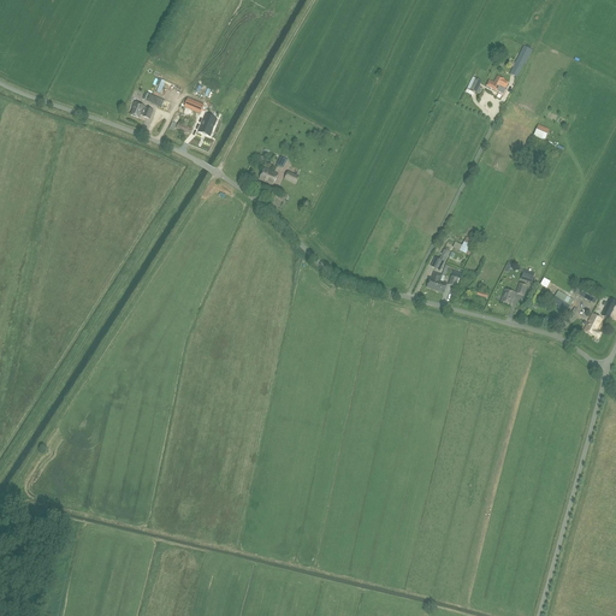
[(525,47),(510,75),(517,78),(525,64),(525,65),(532,51),(525,47)]
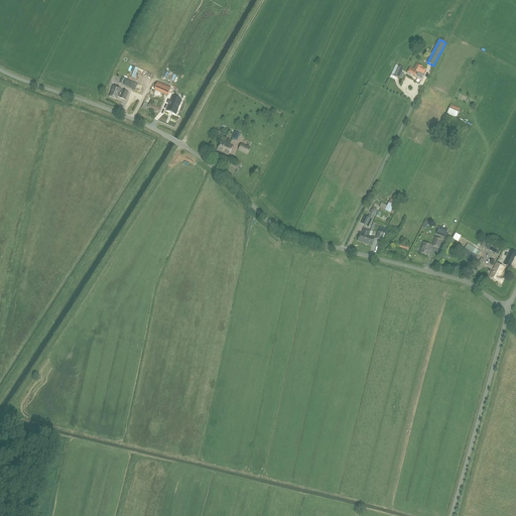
[(413,70),(410,68),(407,73),(417,78),(419,73),(423,75),(426,70),(422,68),(422,67),(416,63),(413,70)]
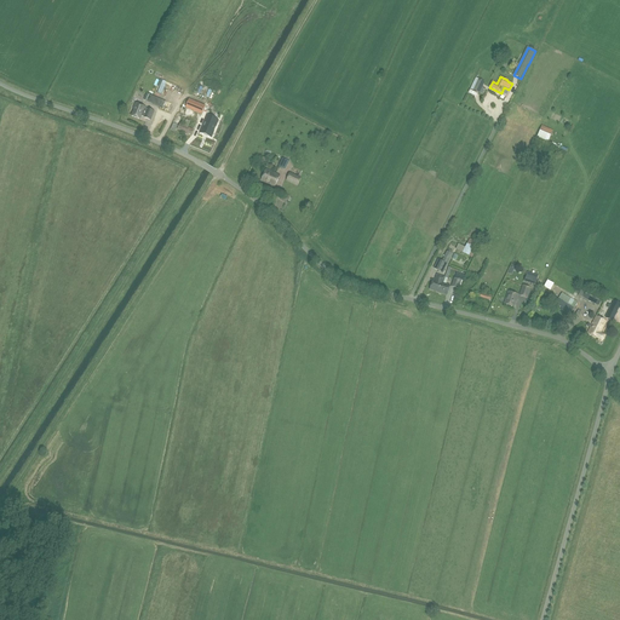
[(480,93),(484,82),(476,78),(470,89),(480,93)]
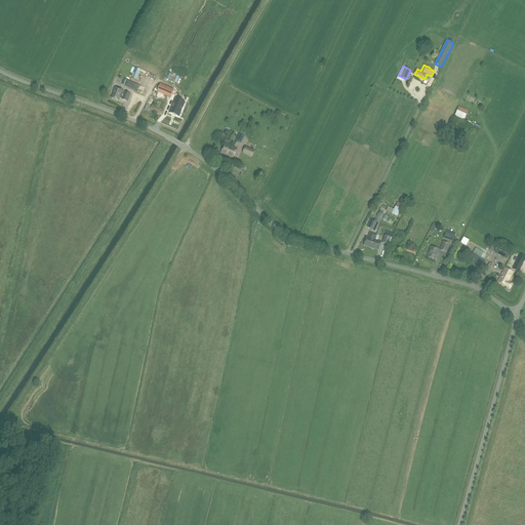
[(122,84),(134,90),(137,84),(125,79),(122,84)]
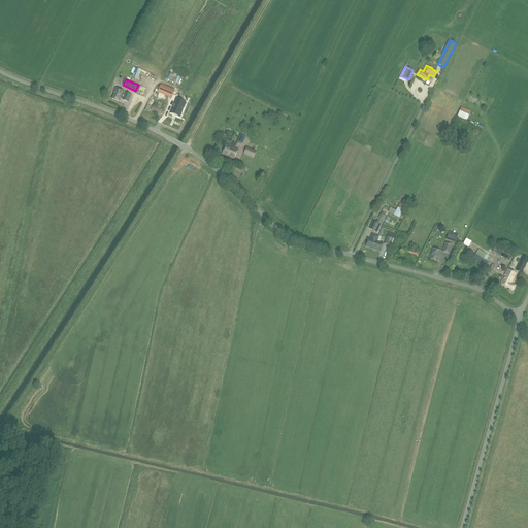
[(174,91),(171,90),(164,87),(161,85),(158,92),(162,93),(168,96),(171,97),(174,91)]
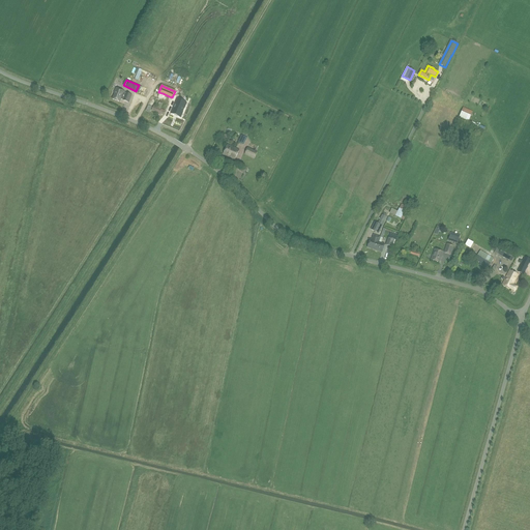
[(113,99),(120,102),(122,96),(123,96),(124,92),(116,89),(114,94),(115,94),(113,99)]
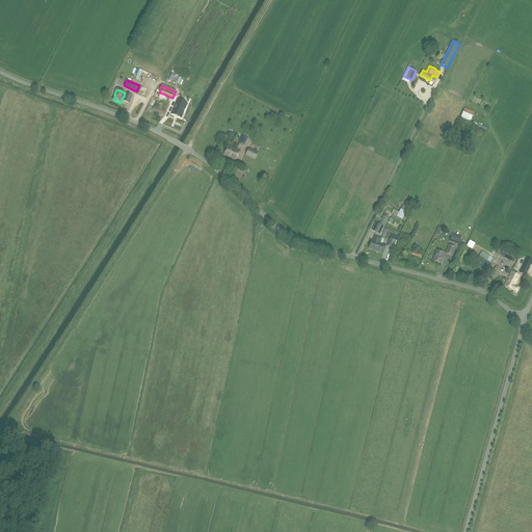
[(181,118),(187,104),(178,100),(171,114),(181,118)]
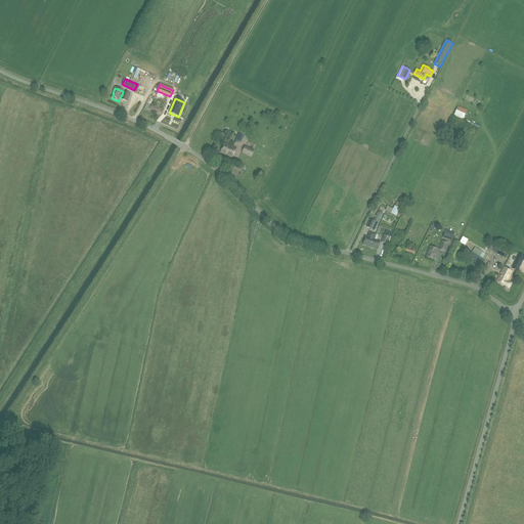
[(164,110),(159,107),(161,102),(158,101),(157,102),(156,101),(155,103),(156,104),(155,106),(153,105),(150,110),(162,115),(164,110)]
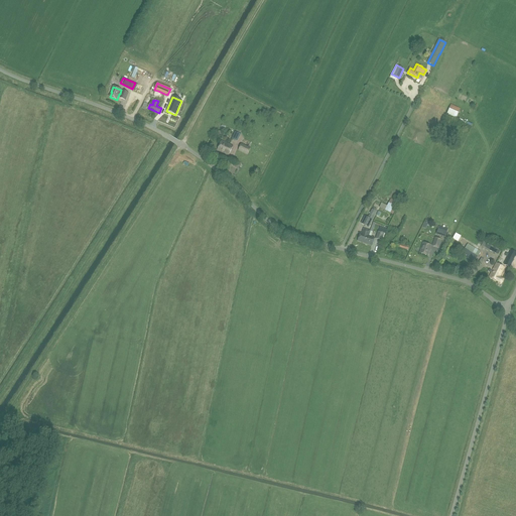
[(461,109),(450,105),(448,110),(458,114),(461,109)]
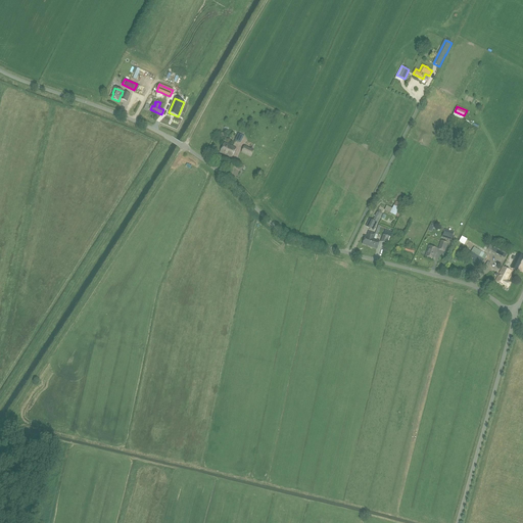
[(241,143),(243,136),(238,134),(235,140),(241,143)]
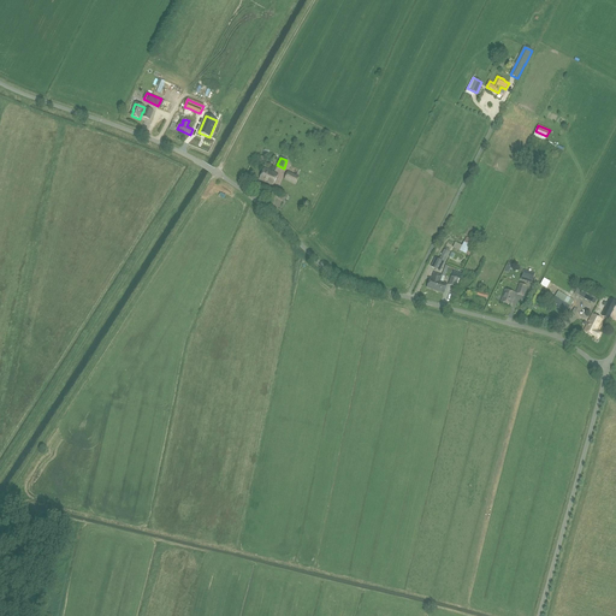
[(273,187),(278,175),(265,169),(259,179),(273,187)]
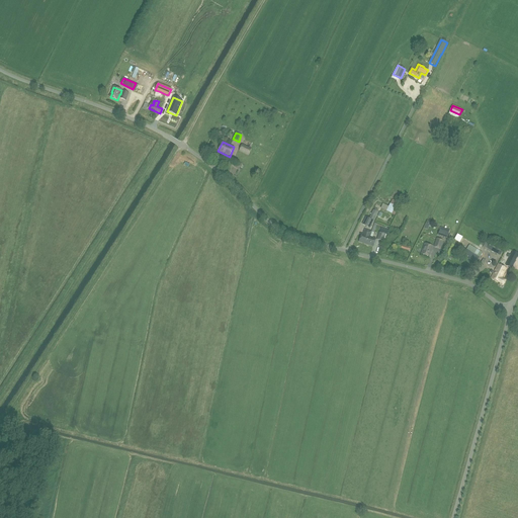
[(252,149),(242,144),(239,151),(248,156),(252,149)]
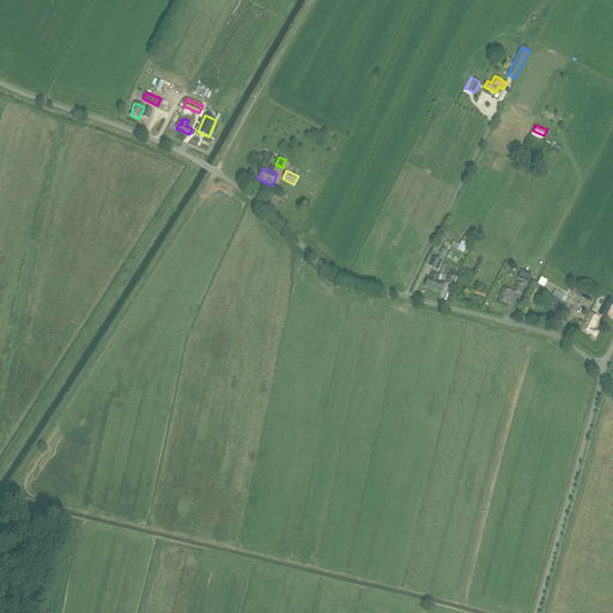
[(450,247),(467,255),(472,246),(468,244),(471,240),(465,236),(460,244),(453,241),(450,247)]
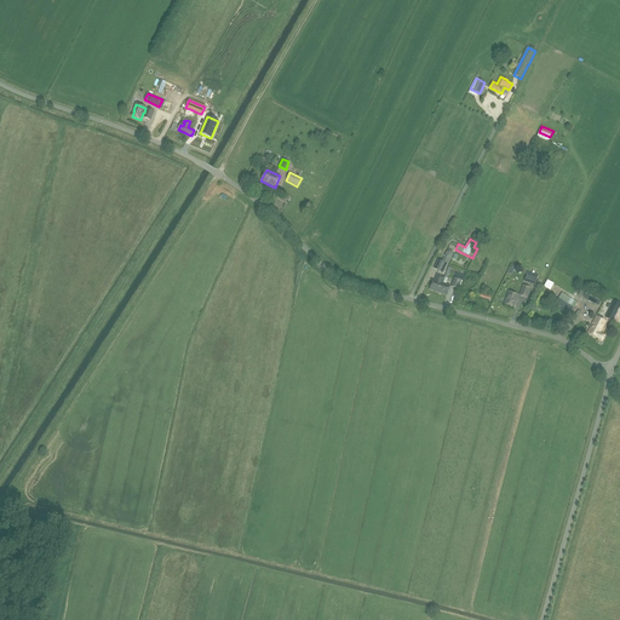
[(443,274),(453,254),(447,252),(442,262),(438,259),(434,269),(443,274)]
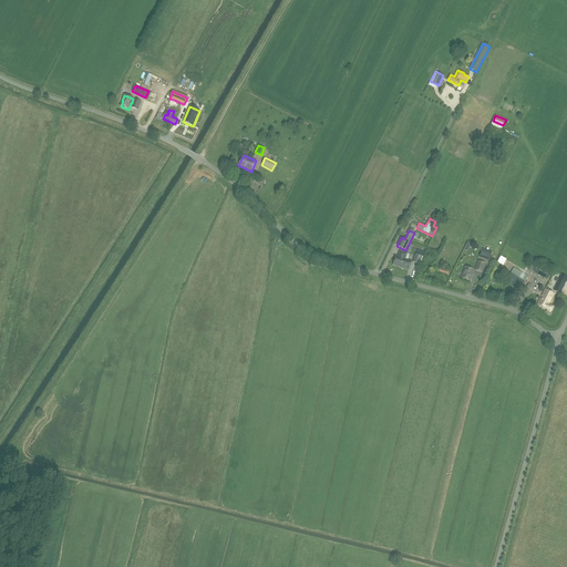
[(492,251),(483,248),(480,258),(490,260),(492,251)]
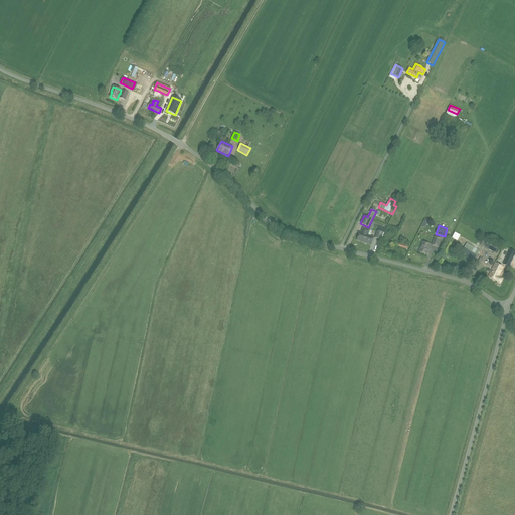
[(357,240),(371,245),(373,237),(368,235),(369,230),(362,228),(361,233),(360,232),(357,240)]
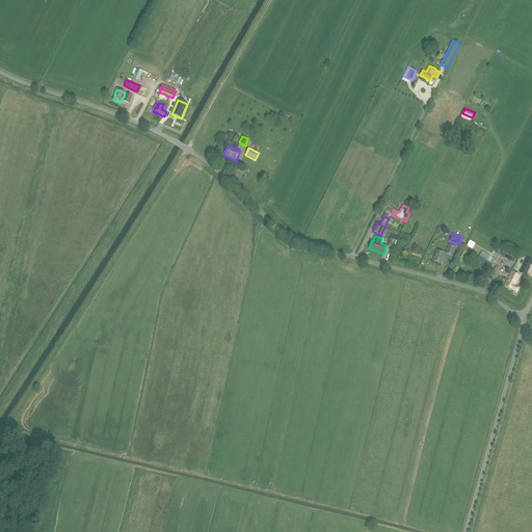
[(390,238),(387,246),(393,248),(394,246),(395,246),(397,241),(390,238)]
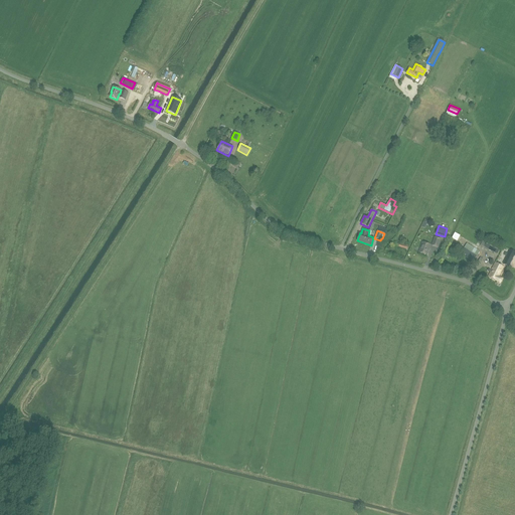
[(435,237),(432,245),(439,248),(442,239),(435,237)]
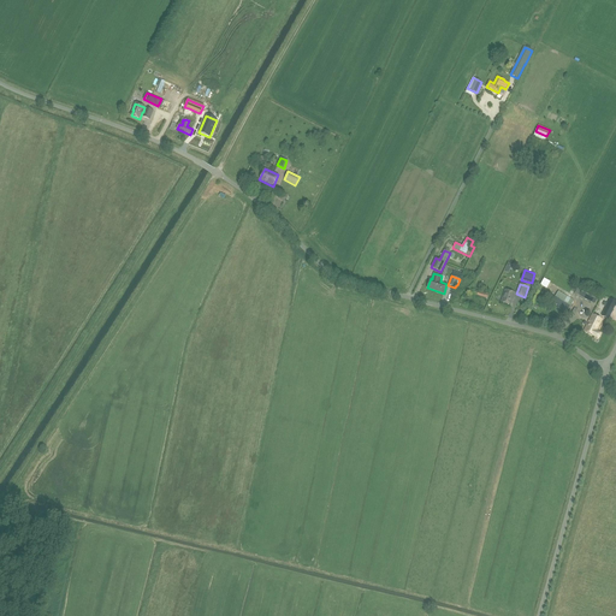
[(579,296),(596,304),(599,296),(584,289),(579,296)]
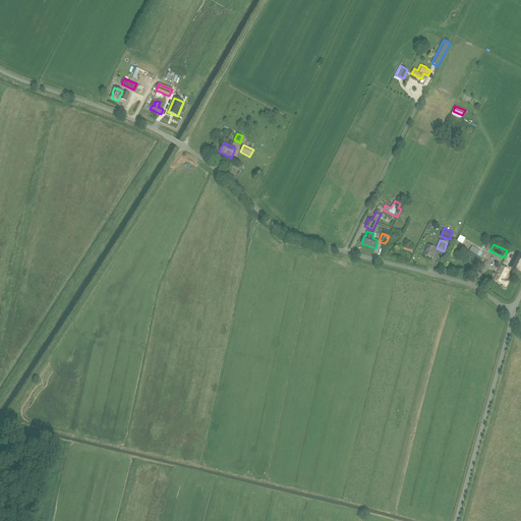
[(432,258),(436,248),(427,245),(424,255),(432,258)]
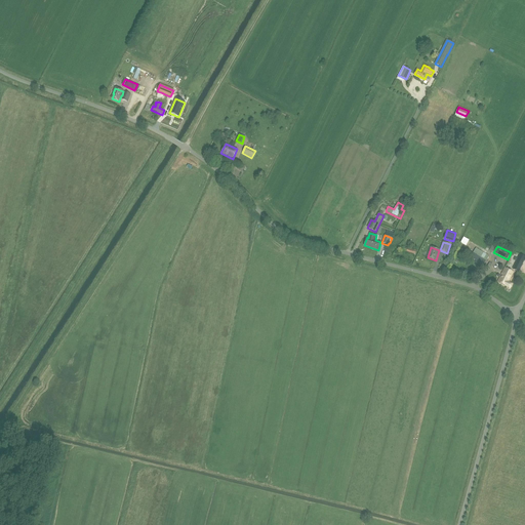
[(466,248),(462,253),(486,267),(488,261),(486,260),(489,255),(475,248),(473,252),(466,248)]
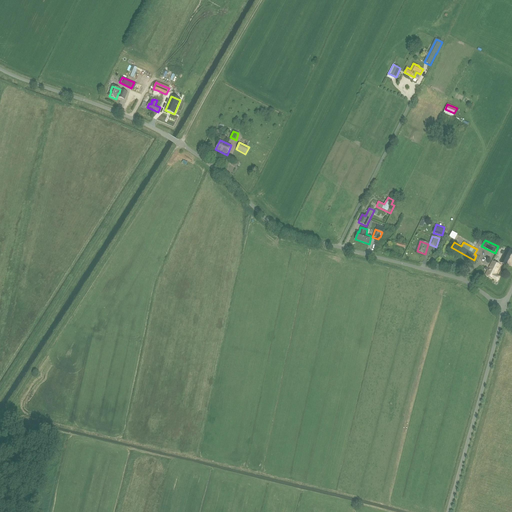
[(506,266),(511,251),(511,250),(507,248),(500,263),(506,266)]
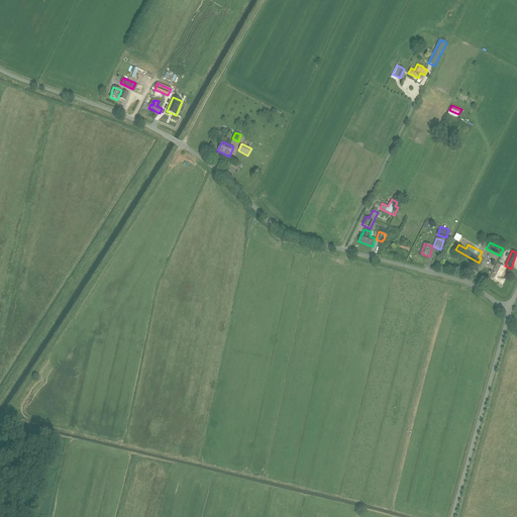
[(497,265),(495,268),(499,270),(497,273),(496,276),(498,277),(496,281),(502,284),(504,280),(500,278),(505,269),(497,265)]
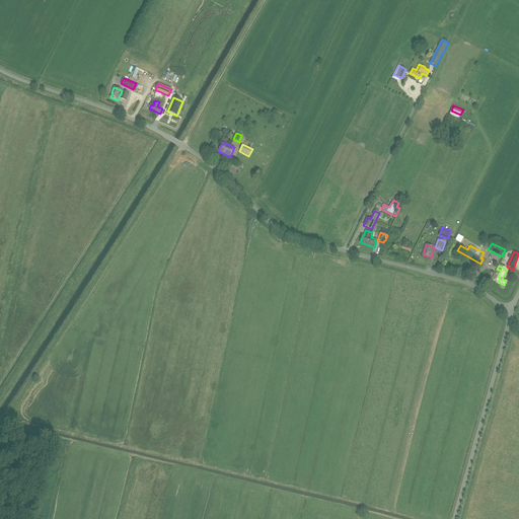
[(501,271),(497,269),(492,279),(498,282),(500,278),(498,277),(499,274),(501,271)]
